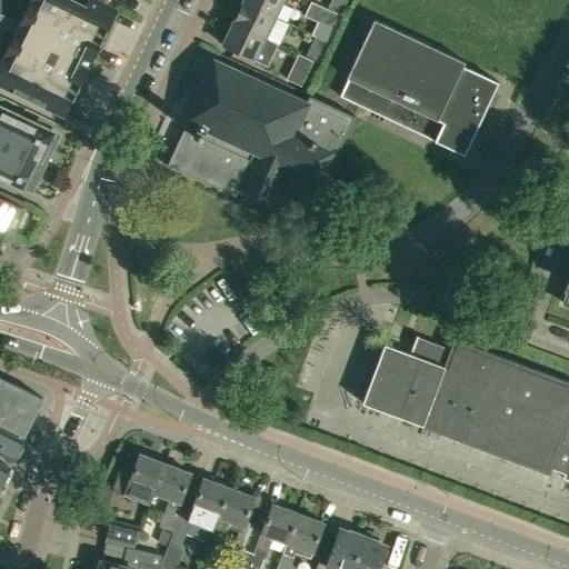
[(0,60),(0,85),(65,117),(87,69),(90,70),(95,60),(92,59),(117,9),(98,0),(86,0),(83,5),(75,0),(29,0),(19,23),(18,25),(19,25),(15,32),(15,31),(13,32),(0,60)]
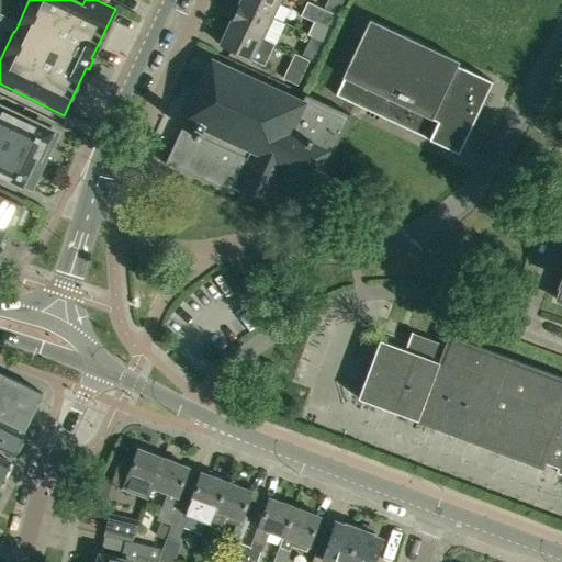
[(240,0),(242,1),(273,17),(281,0),(240,0)]
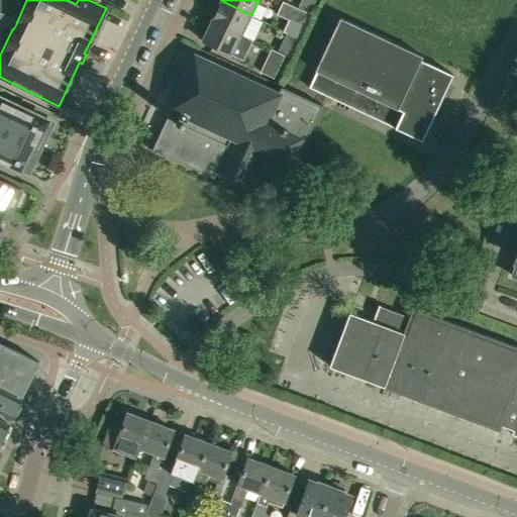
[(302,0),(298,8),(310,13),(316,0),(302,0)]
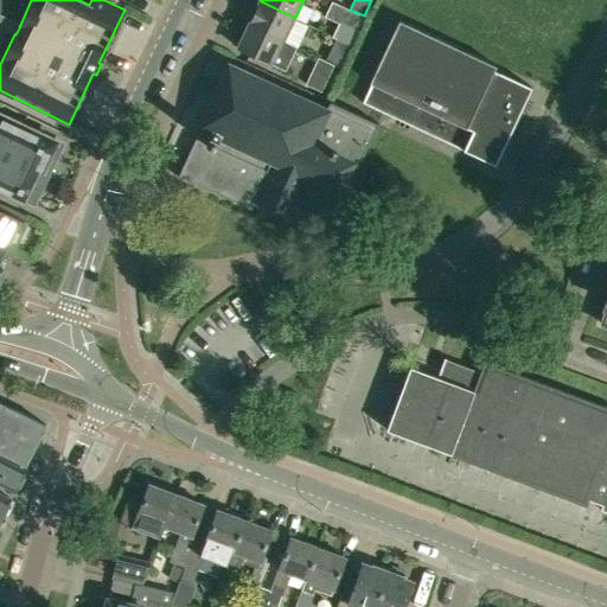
[(285,42),(295,18),(261,1),(259,5),(256,4),(250,14),(254,16),(249,24),(285,42)]
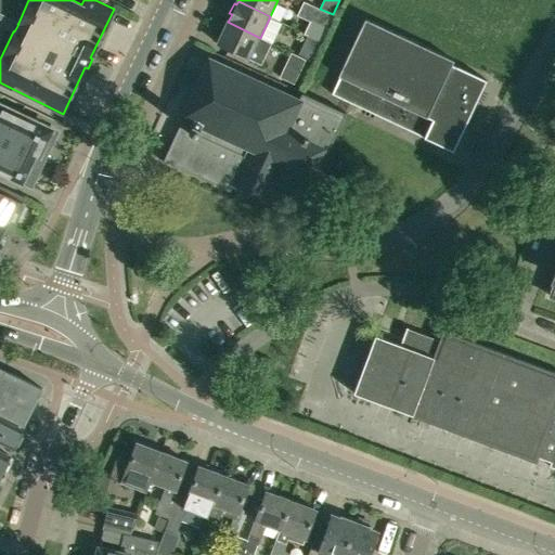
[(333,14),(320,9),(305,1),(298,15),(326,28),(333,14)]
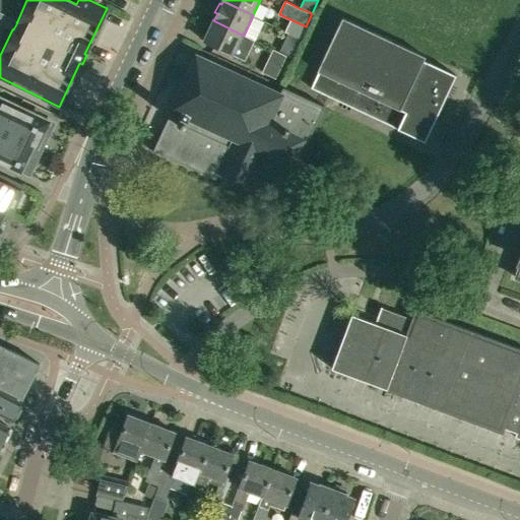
[(0,23),(12,29),(13,28),(13,29),(17,22),(16,22),(17,21),(0,12),(0,23)]
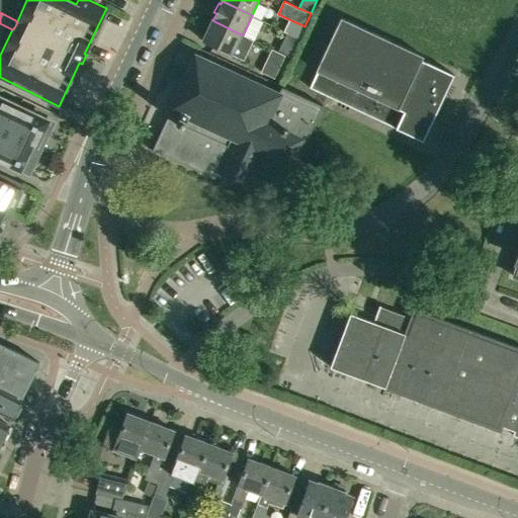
[(309,88),(422,141),(433,116),(453,75),(421,60),(423,56),(340,17),(315,71),(317,72),(309,88)]
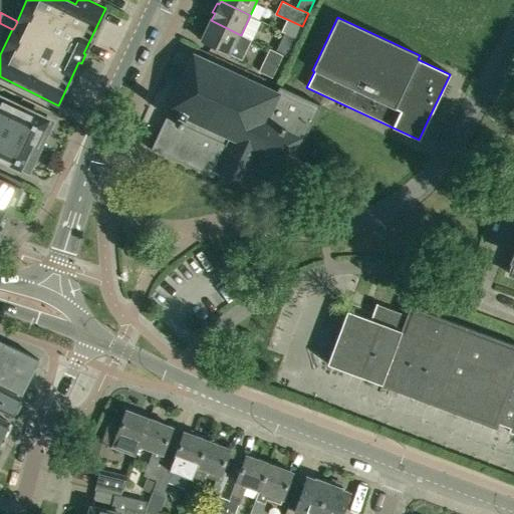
[(251,39),(241,35),(211,20),(210,24),(207,23),(203,32),(205,33),(202,41),(242,60),(251,39)]
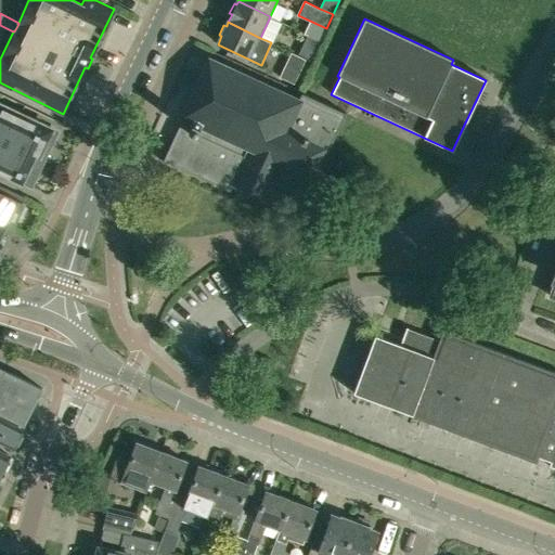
[(298,55),(309,61),(311,61),(321,40),(309,35),(298,55)]
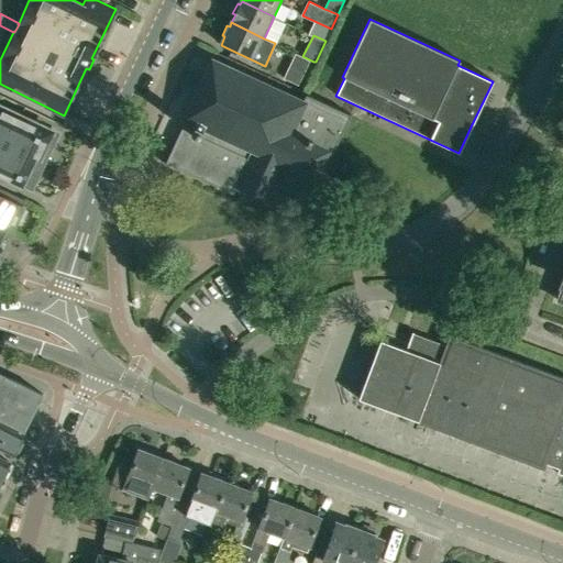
[(313,62),(302,56),(298,54),(286,79),(301,86),(313,62)]
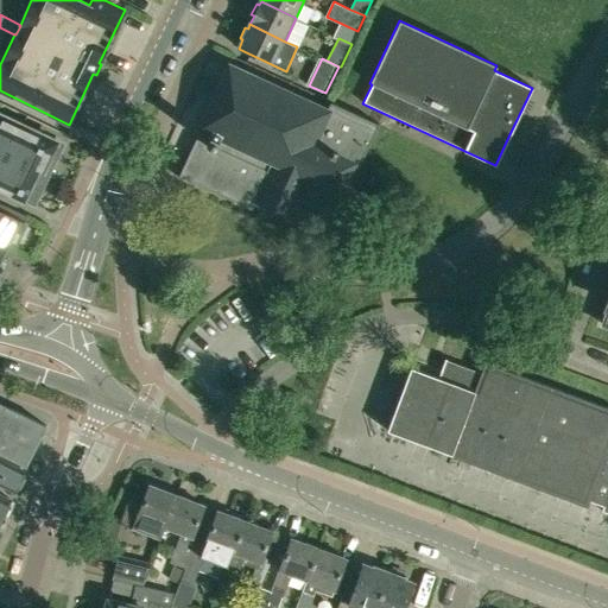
[(330,102),(327,112),(230,67),(201,127),(209,131),(203,143),(196,139),(178,176),(252,209),(255,202),(291,219),(304,190),(334,203),(352,164),(359,166),(367,150),(379,124),(334,103),(330,102)]
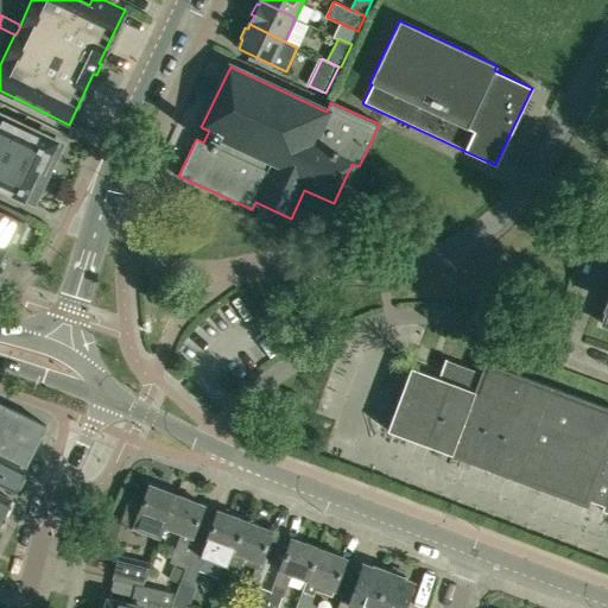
[(0,114),(0,188),(35,204),(63,145),(0,114)]
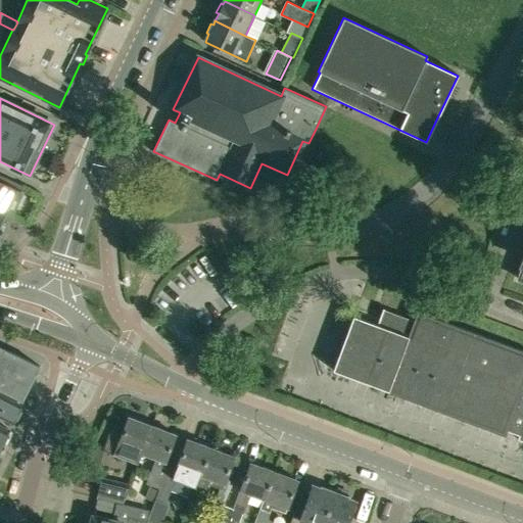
[(19,191),(22,186),(0,175),(0,210),(11,216),(21,192),(19,191)]
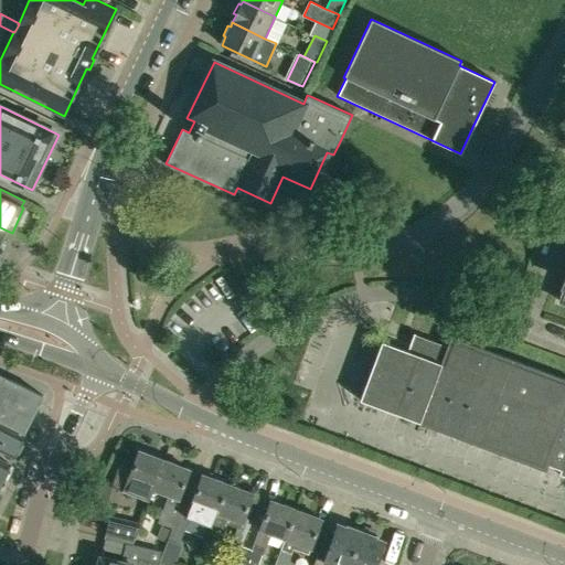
[(0,256),(0,257),(12,233),(0,227),(0,256)]
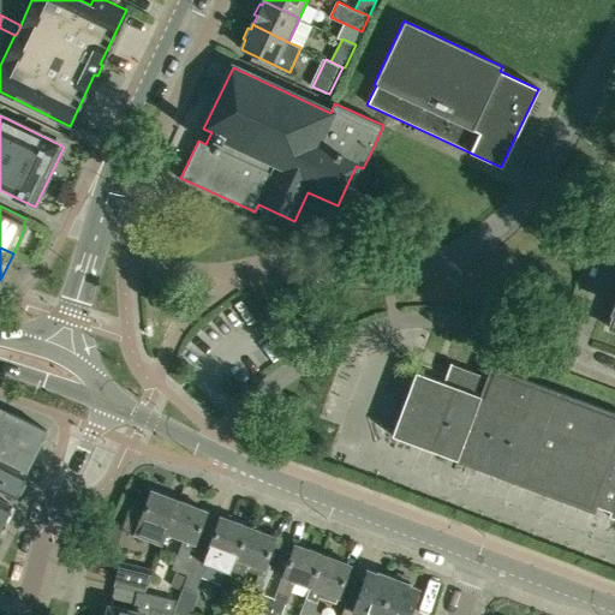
[(614,412),(490,365),(485,378),(453,366),(453,364),(451,363),(443,382),(416,371),(390,435),(593,512),(596,506),(610,512),(609,517),(614,518),(614,412)]
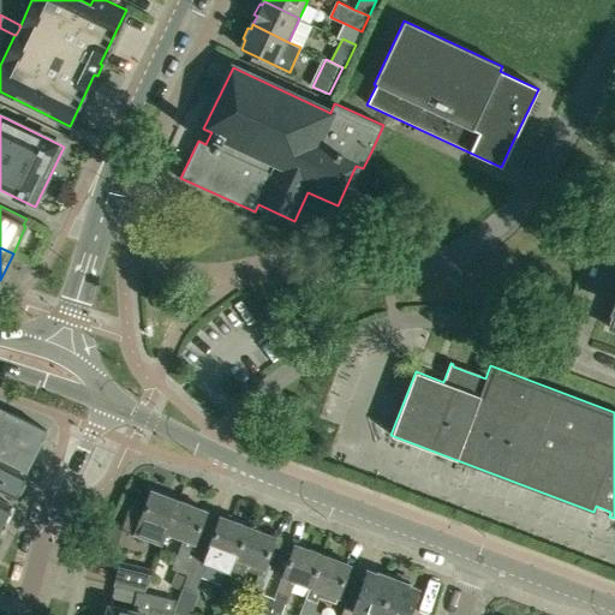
[(47,430),(25,419),(10,412),(0,408),(0,458),(27,472),(47,430)]
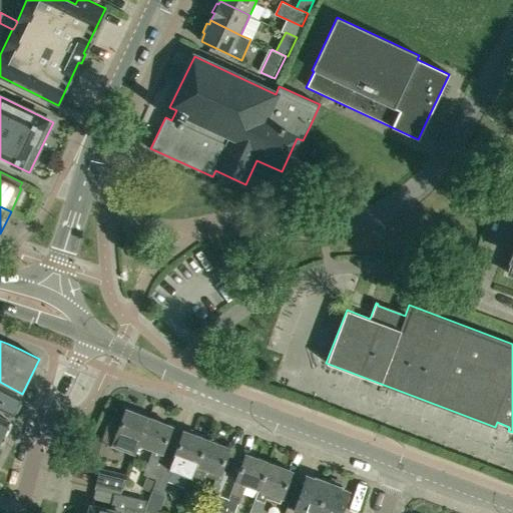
[(20,397),(2,388),(0,386),(0,409),(11,415),(20,397)]
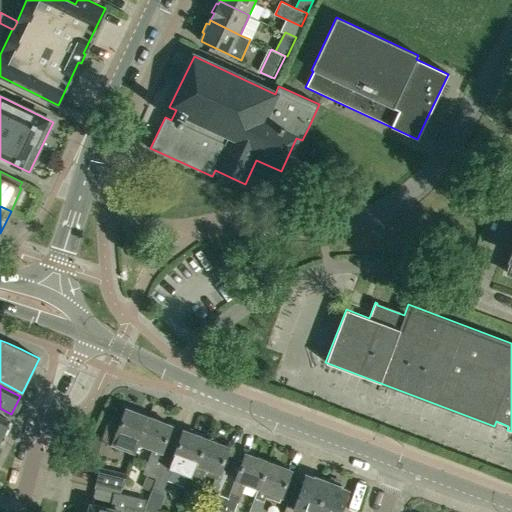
[(138,443),(149,416),(125,407),(121,419),(111,415),(101,441),(135,453),(138,443)]
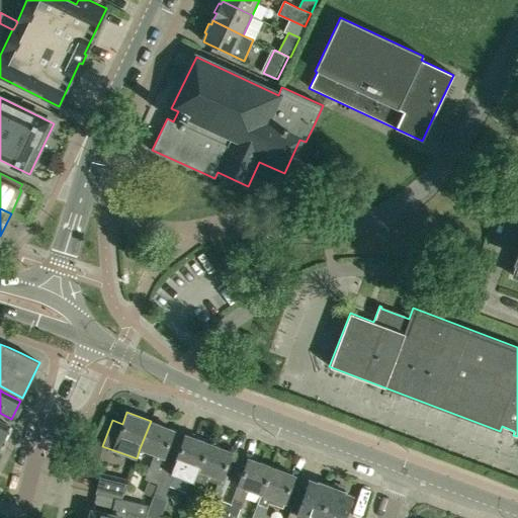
[(163,456),(167,449),(174,430),(151,421),(140,448),(154,453),(144,479),(158,485),(165,462),(166,460),(163,456)]
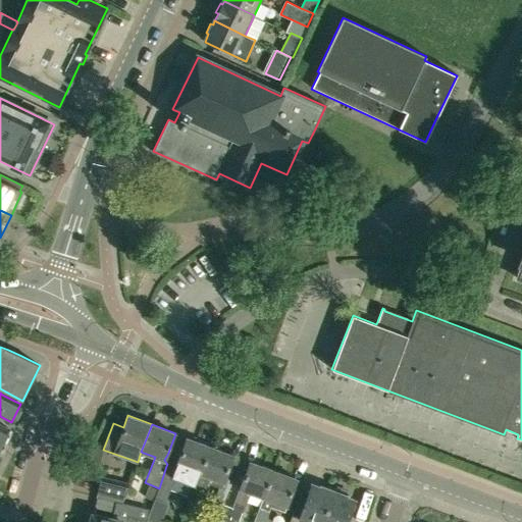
[(190,499),(209,447),(187,437),(179,457),(174,469),(166,466),(159,488),(155,500),(165,504),(166,501),(174,477),(194,484),(188,498),(190,499)]
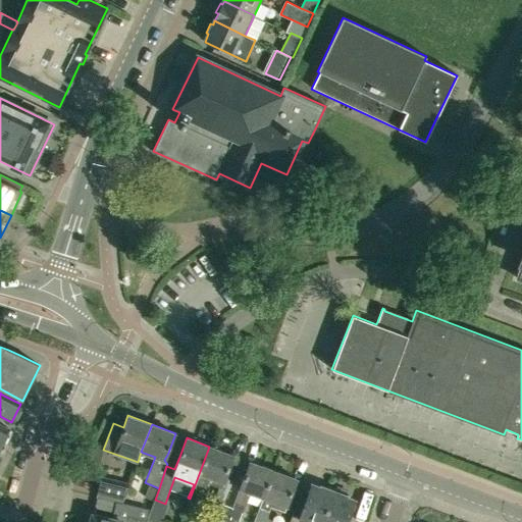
[(225,477),(226,474),(233,455),(209,447),(190,499),(202,504),(213,479),(223,482),(221,488),(218,487),(212,502),(222,506),(232,480),(225,477)]
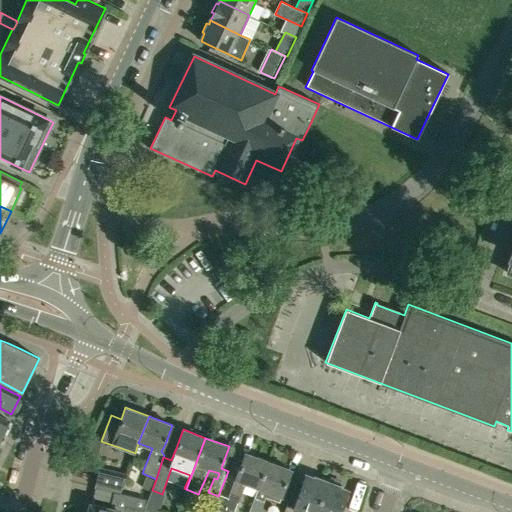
[(82,462),(92,464),(97,448),(87,445),(82,462)]
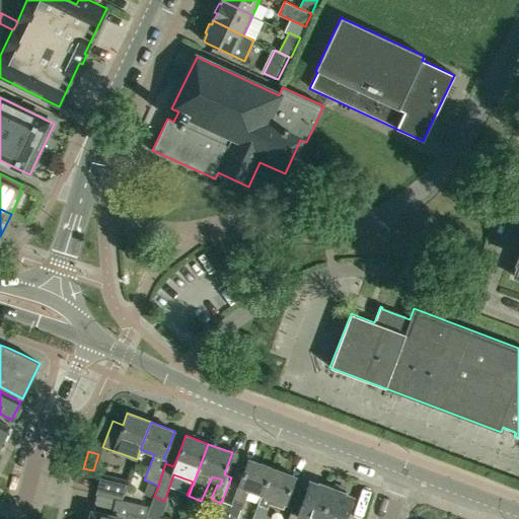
[(261,494),(271,467),(248,458),(241,477),(232,504),(242,508),(249,490),(261,494)]
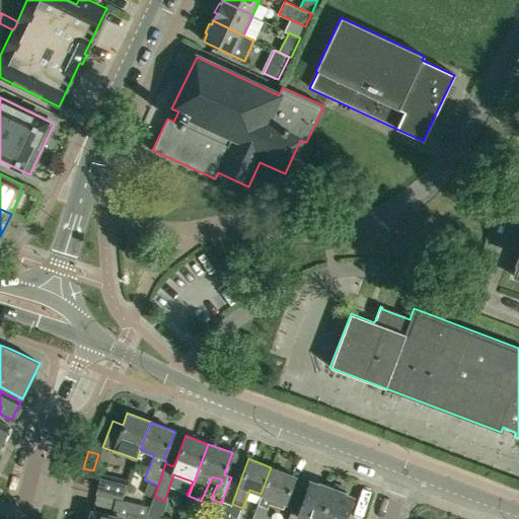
[(285,504),(288,495),(295,476),(271,467),(261,494),(251,518),(254,518),(263,518),(271,498),(285,504)]
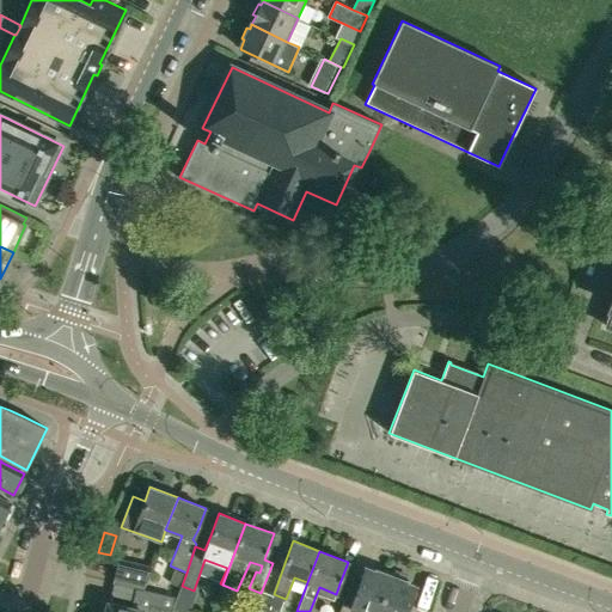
[(141,591),(142,589),(148,570),(116,564),(112,583),(141,591)]
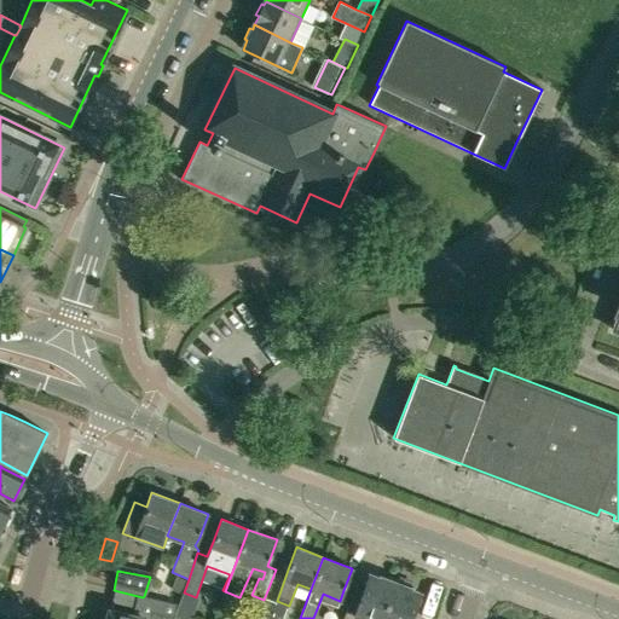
[(187,579),(178,576),(172,591),(181,595),(187,579)]
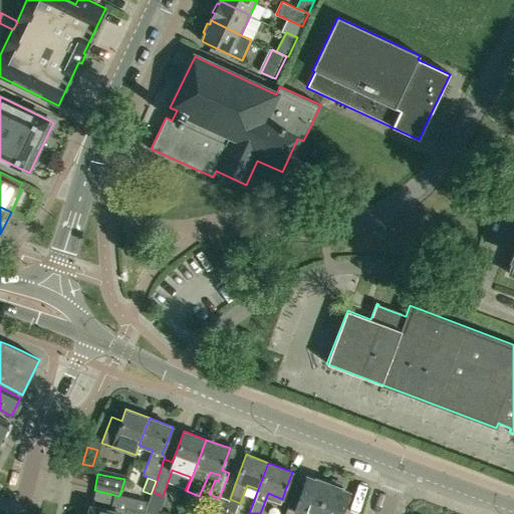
[(307,478),(300,497),(295,509),(288,506),(285,513),(317,513),(328,485),(327,485),(316,481),(316,480),(315,480),(314,481),(307,478)]
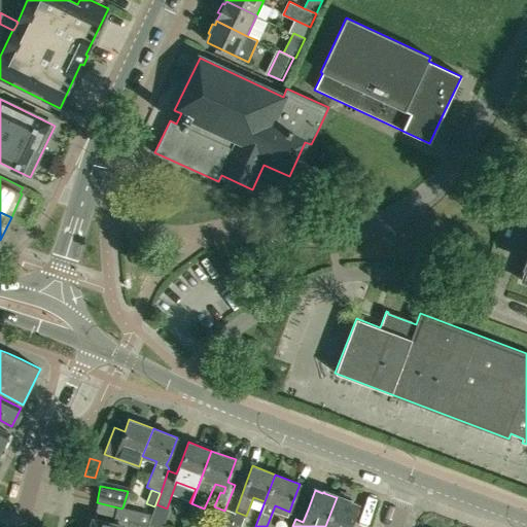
[(336,496),(336,497),(337,497),(325,526),(349,526),(357,505),(349,503),(350,502),(349,501),(351,498),(338,493),(336,496)]
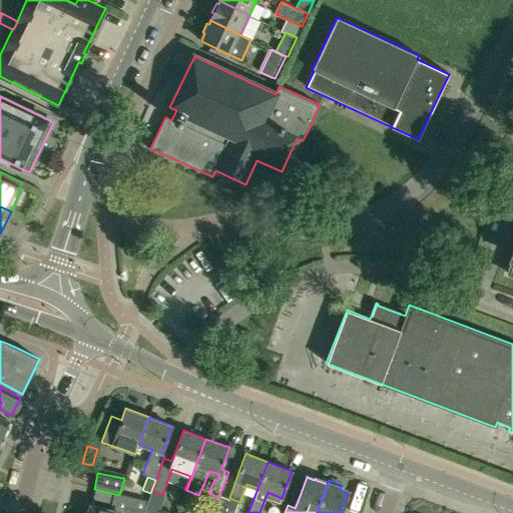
[(127,496),(119,494),(118,495),(94,489),(92,499),(126,507),(124,512),(121,512),(90,505),(88,512),(148,512),(142,511),(143,510),(124,506),(127,496)]
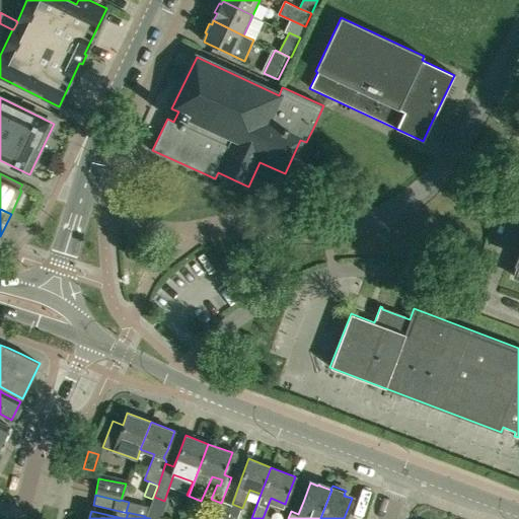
All buildings are outlined.
